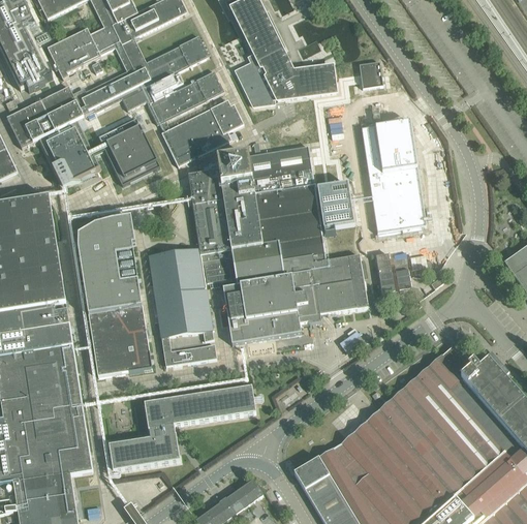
[(0,44),(21,87),(25,85),(28,89),(43,82),(41,76),(48,74),(24,27),(34,23),(23,0),(0,0),(0,44)]
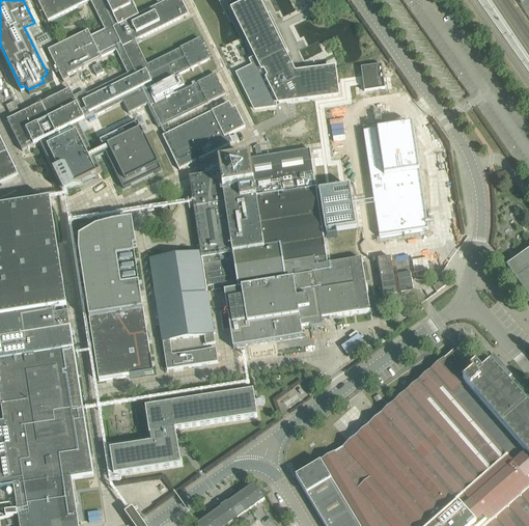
[(209,55),(198,34),(145,60),(134,38),(187,11),(181,0),(159,0),(137,11),(131,0),(37,0),(47,18),(80,0),(90,0),(103,25),(88,32),(86,26),(47,46),(62,77),(67,75),(66,71),(100,54),(99,53),(114,45),(127,70),(85,90),(83,86),(72,92),(67,85),(5,116),(21,147),(38,138),(60,183),(99,164),(92,151),(103,146),(119,182),(158,163),(141,130),(143,129),(136,114),(96,134),(100,140),(89,145),(76,119),(94,109),(95,111),(121,98),(128,109),(145,100),(147,103),(177,166),(231,138),(228,131),(244,122),(233,103),(230,104),(227,99),(170,128),(166,118),(224,90),(214,70),(175,89),(169,76),(149,86),(148,84),(209,55)]
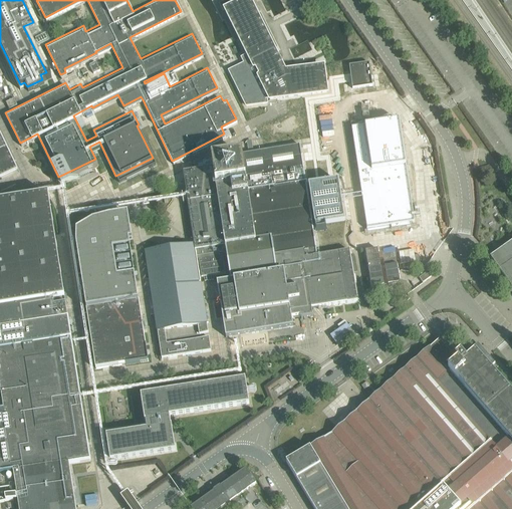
[(233,0),(224,5),(246,50),(242,52),(245,58),(228,67),(245,102),(265,100),(265,95),(267,93),(268,95),(325,88),(322,62),(283,67),(281,62),(280,62),(280,61),(279,61),(278,61),(277,61),(277,60),(279,59),(279,58),(280,58),(279,57),(277,53),(277,52),(276,52),(273,53),(272,52),(273,52),(273,51),(274,51),(274,50),(274,49),(274,48),(250,0),(233,0)]
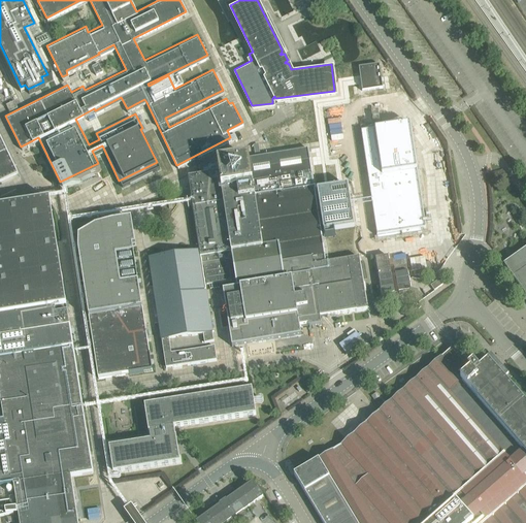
[(97,60),(90,63),(95,71),(101,68),(97,60)]
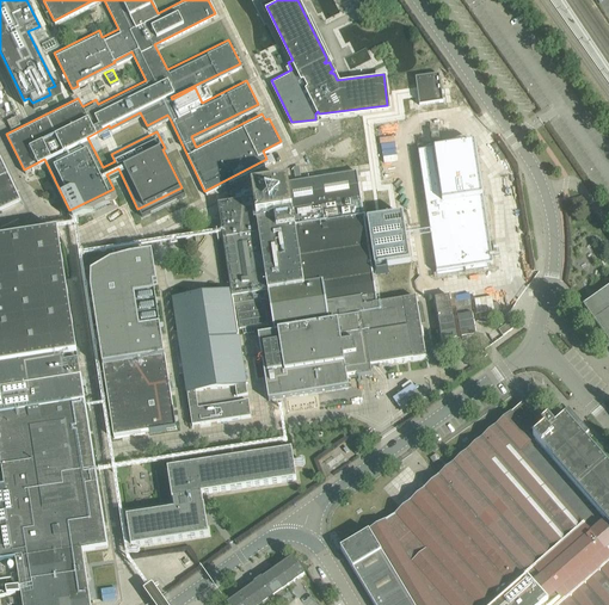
[(437,69),(413,73),(417,100),(441,97),(437,69)]
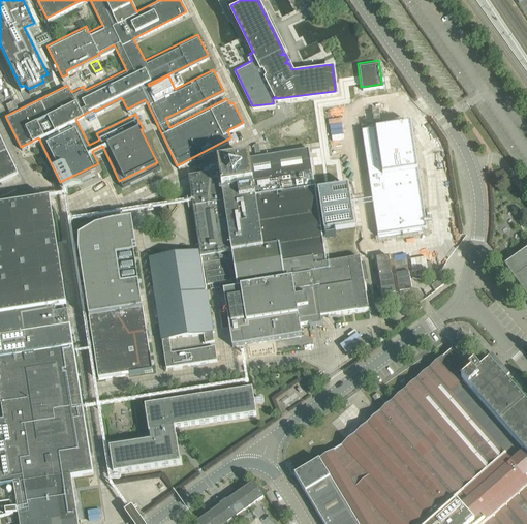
[(12,97),(5,101),(8,109),(17,104),(12,97)]
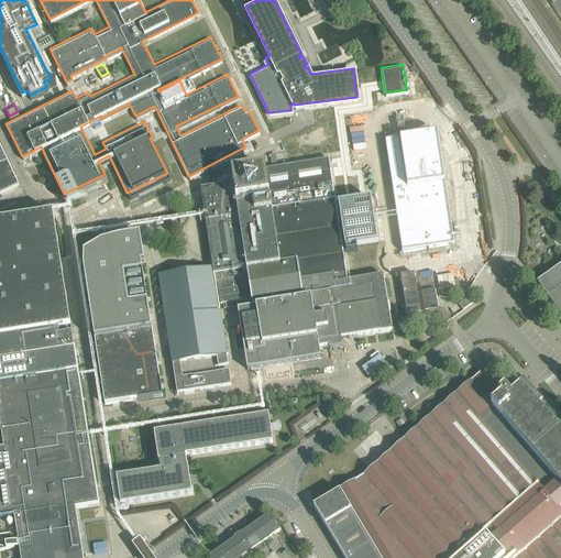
[(435,127),(383,134),(400,247),(427,243),(427,245),(448,242),(448,240),(453,239),(435,127)]
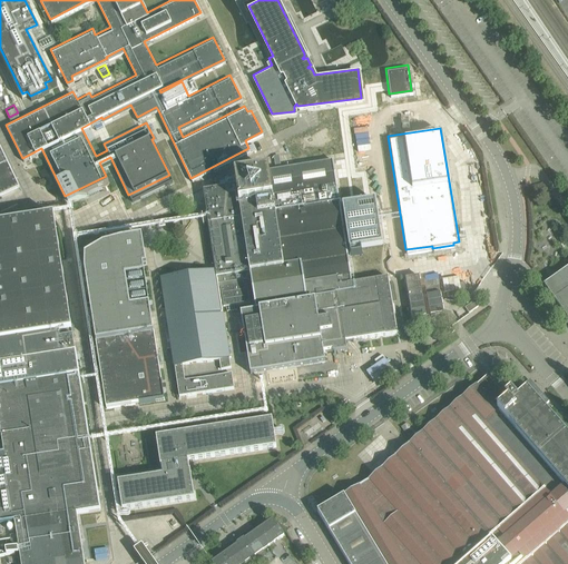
[(184,377),(180,360),(217,355),(219,366),(229,364),(221,302),(248,298),(245,278),(242,278),(241,276),(250,274),(254,307),(238,309),(248,370),(323,357),(322,349),(331,348),(332,352),(345,348),(343,337),(395,329),(387,273),(350,278),(331,156),(233,171),(235,181),(202,186),(214,266),(159,275),(178,392),(232,384),(229,369),(184,377)]
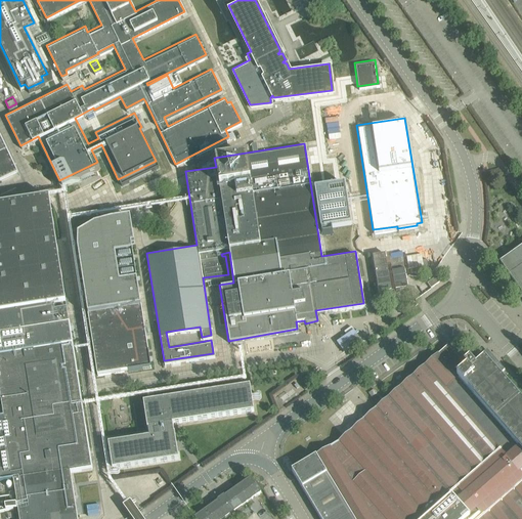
[(0,174),(6,172),(4,167),(9,164),(0,144),(0,174)]
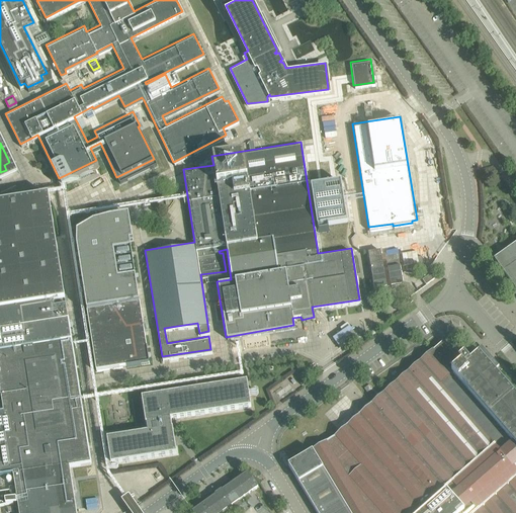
[(346,219),(340,178),(310,182),(316,223),(346,219)]
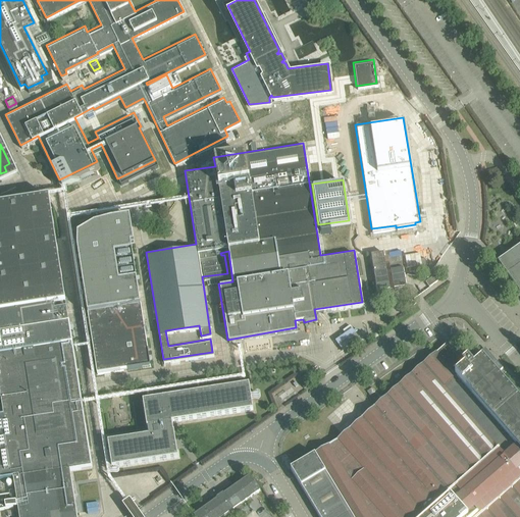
[(0,398),(2,411),(0,411),(0,468),(1,475),(12,474),(18,516),(76,516),(75,508),(68,466),(91,463),(68,318),(67,318),(49,194),(0,201),(0,398)]
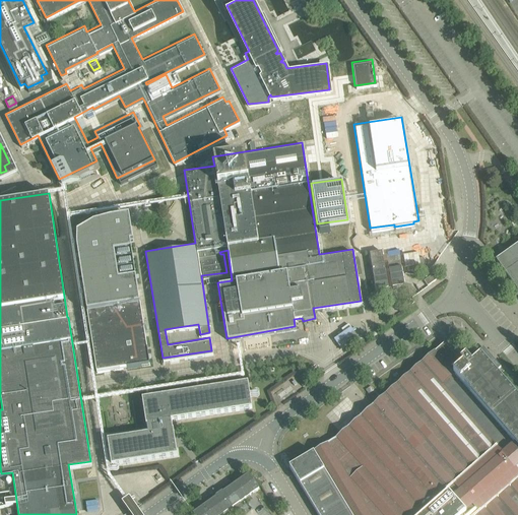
[(76,243),(86,309),(95,369),(148,361),(139,301),(138,301),(129,239),(132,239),(128,212),(109,215),(92,219),(76,230),(76,243)]
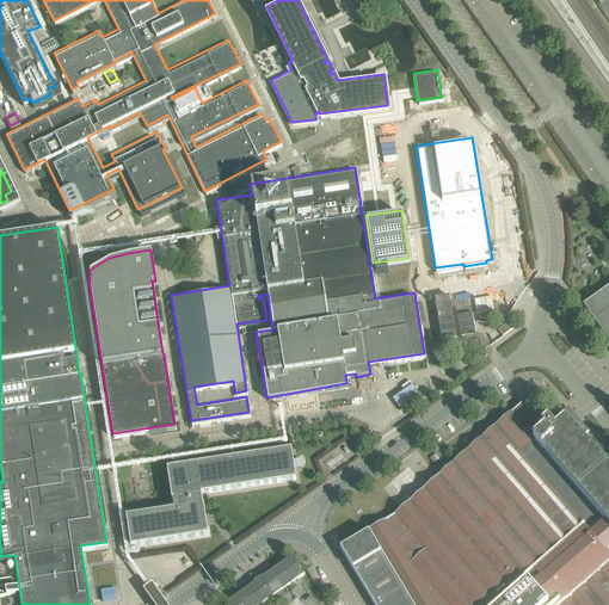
[(608,283),(584,302),(583,300),(580,301),(608,340),(608,283)]
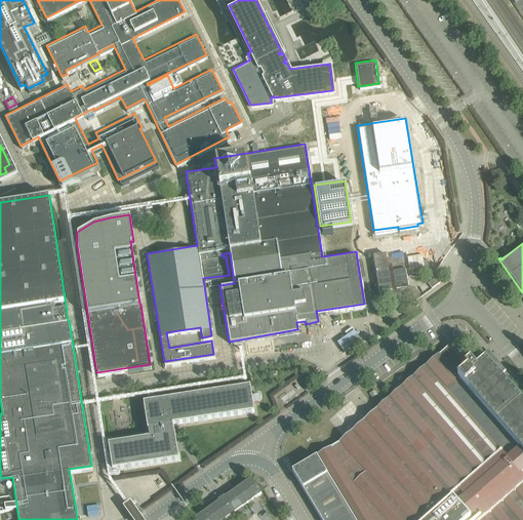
[(290,467),(322,519),(437,519),(446,513),(444,510),(459,496),(472,511),(461,519),(522,519),(522,399),(497,371),(504,366),(497,358),(491,364),(483,355),(476,362),(469,355),(463,360),(447,343),(338,438),(290,467)]
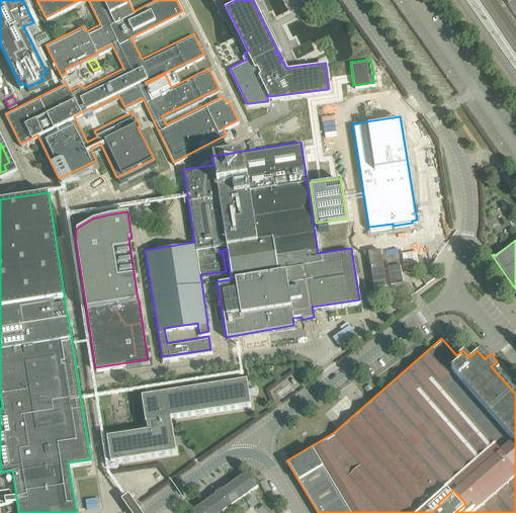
[(105,434),(109,460),(175,449),(170,415),(249,402),(246,377),(141,393),(146,428),(105,434)]
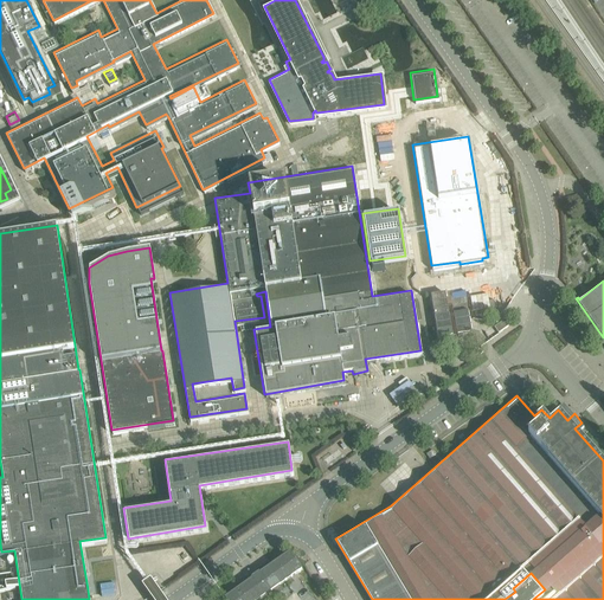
[(251,574),(224,593),(227,599),(249,599),(271,585),(274,588),(281,584),(277,580),(300,563),(289,548),(258,569),(257,568),(251,573),(251,574)]
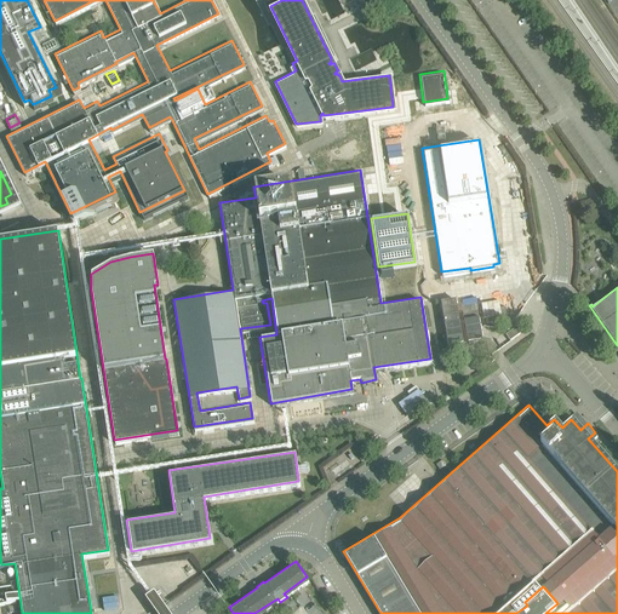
[(9,581),(0,583),(0,601),(12,598),(11,592),(9,581)]
